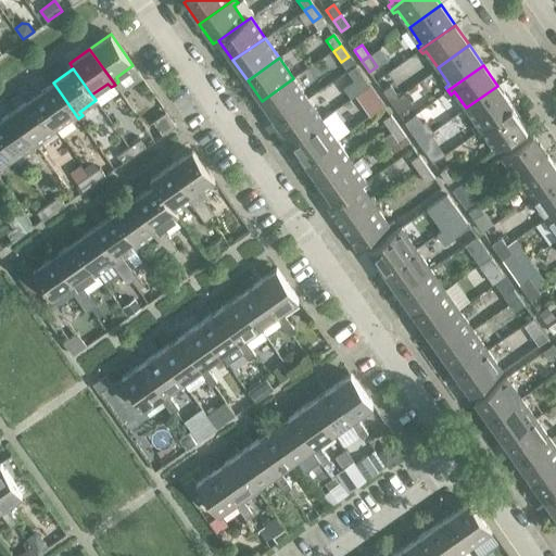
[(369,86),(362,75),(354,80),(362,91),(369,86)]
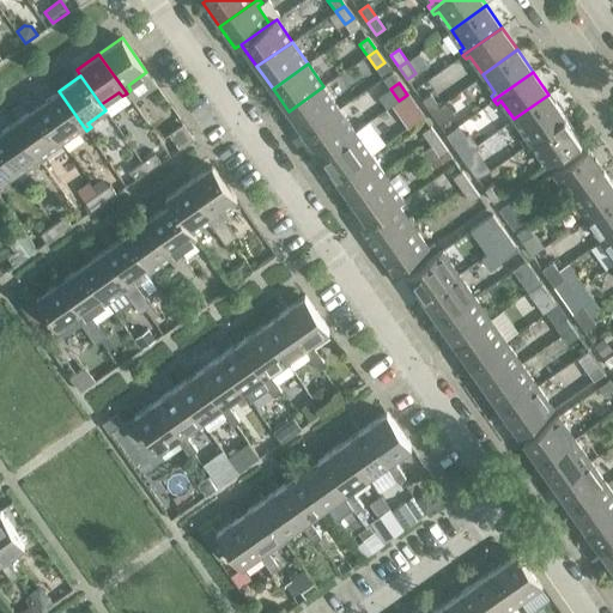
[(339,108),(323,86),(289,111),(304,133),(339,108)]
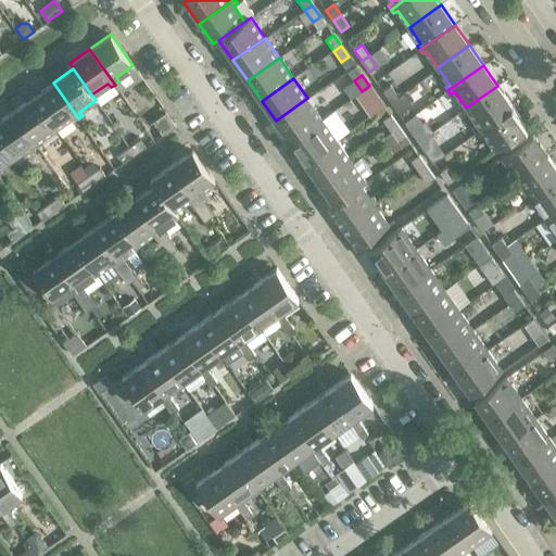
[(78,118),(53,83),(33,97),(55,128),(72,117),(74,122),(78,118)]
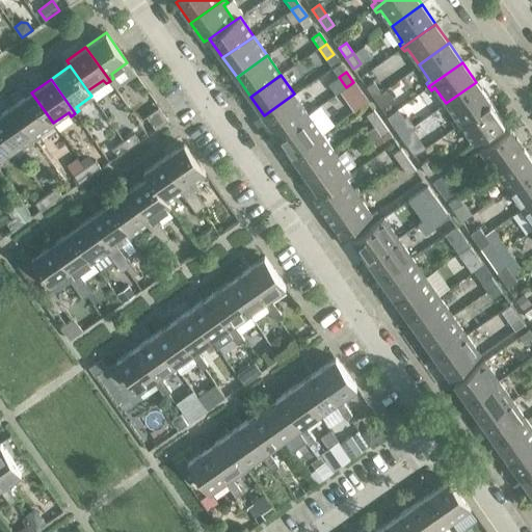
[(366,86),(373,97),(380,91),(373,81),(366,86)]
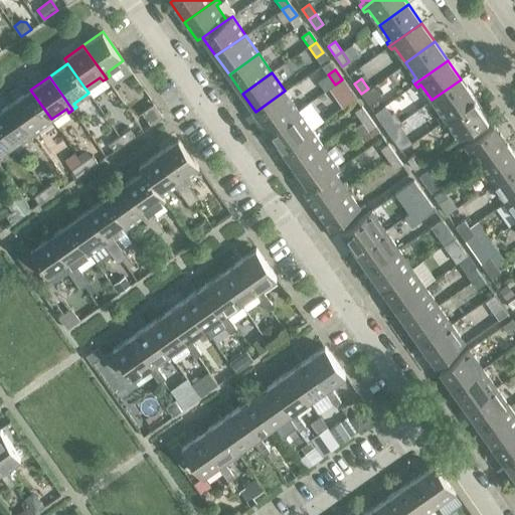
[(349,90),(342,79),(335,84),(342,95),(349,90)]
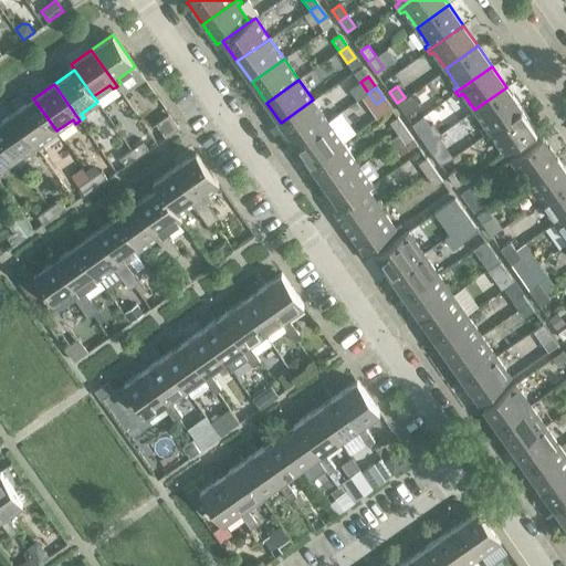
[(521,107),(506,87),(474,109),(486,126),(482,129),(485,133),(521,107)]
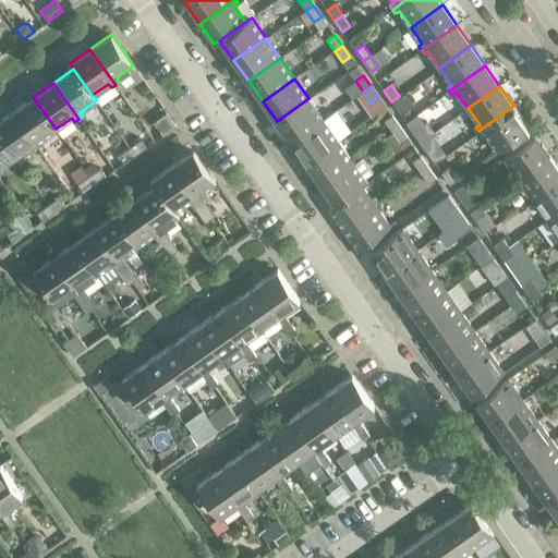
[(408,107),(399,96),(391,101),(399,113),(408,107)]
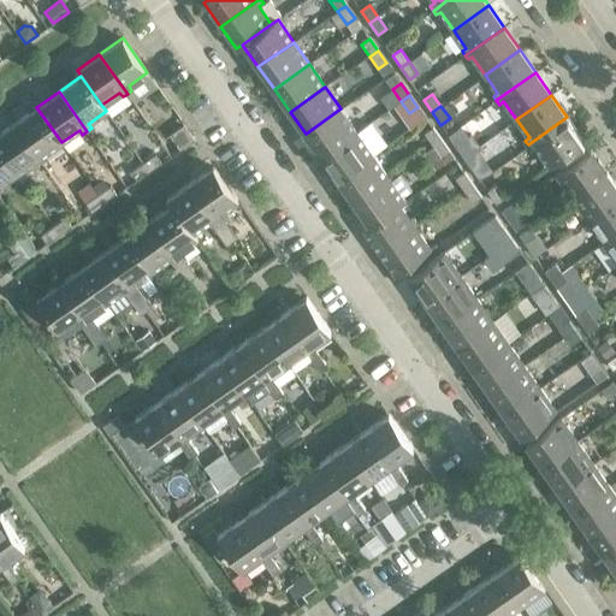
[(61,142),(36,107),(15,123),(42,163),(46,160),(43,155),(61,142)]
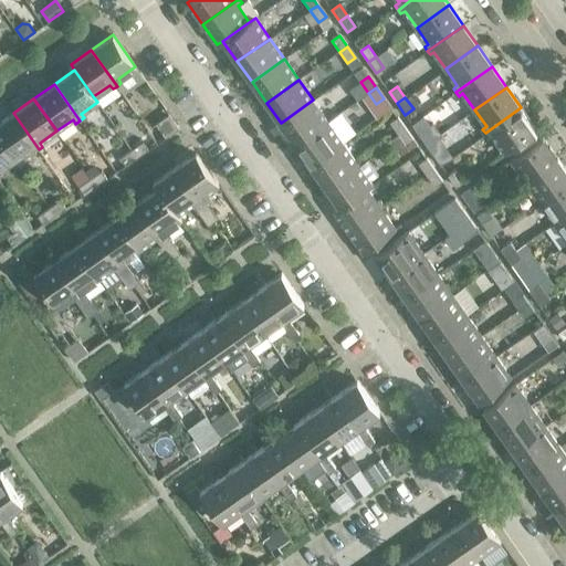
[(327,121),(313,100),(281,123),(295,144),(327,121)]
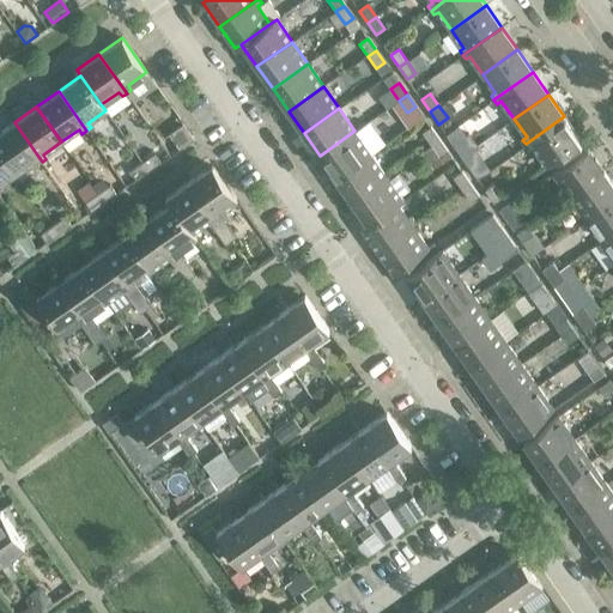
[(582,140),(564,116),(526,144),(528,149),(533,145),(546,165),(582,140)]
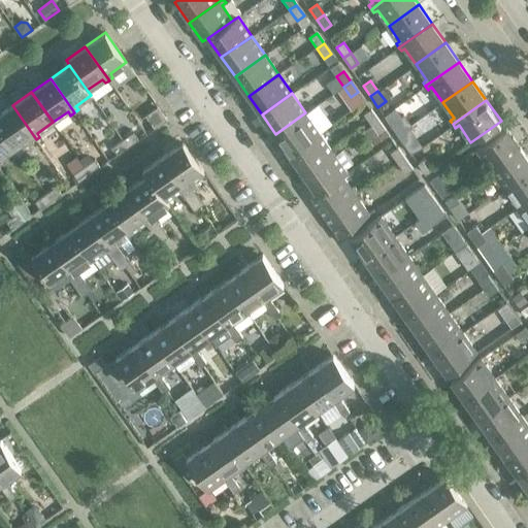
[(305,112),(275,134),(289,153),(319,132),(331,124),(318,104),(305,112)]
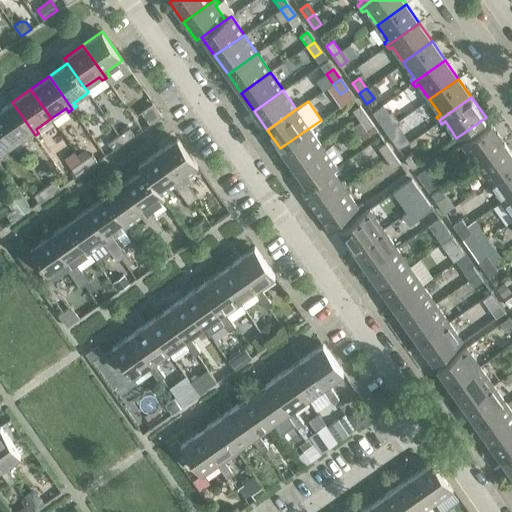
[(35,135),(12,102),(0,110),(0,125),(14,145),(29,134),(31,138),(35,135)]
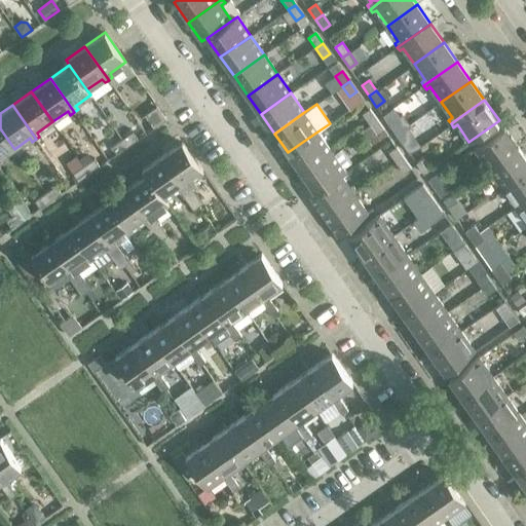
[(376,119),(369,109),(362,114),(369,124),(376,119)]
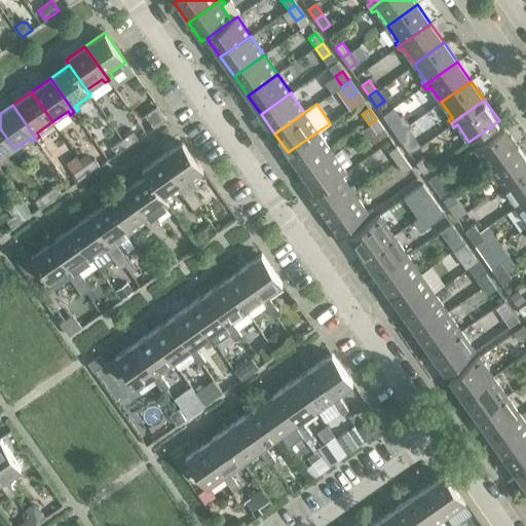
[(150,119),(155,126),(166,119),(160,111),(150,119)]
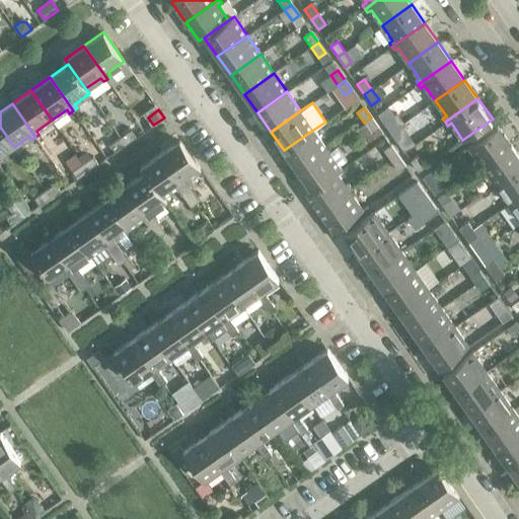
[(383,123),(390,133),(398,128),(391,117),(383,123)]
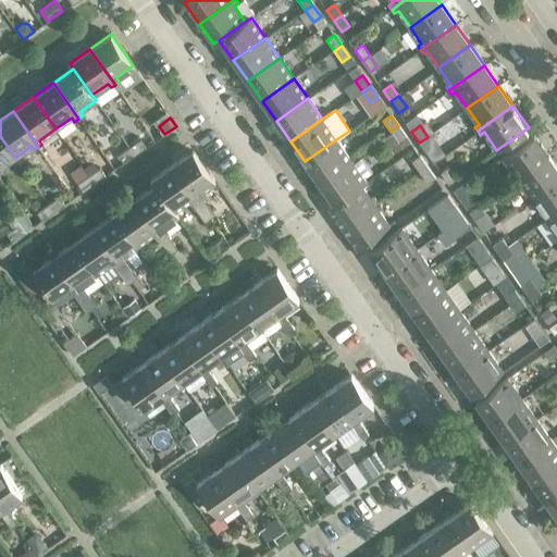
[(391,132),(384,137),(395,152),(409,141),(398,126),(391,132)]
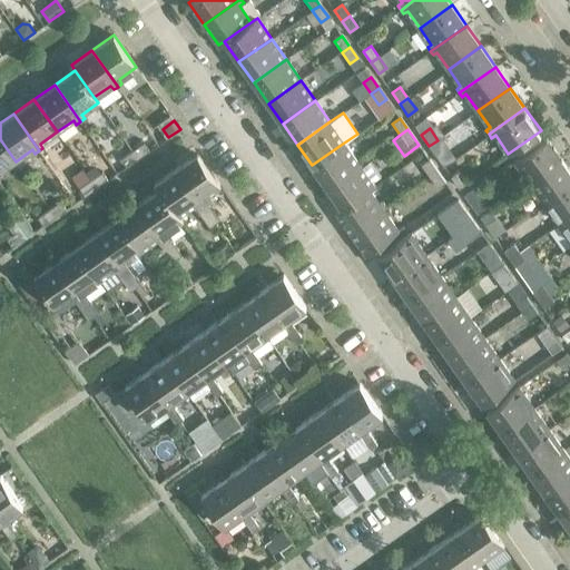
[(513,161),(529,183),(561,159),(546,138),(513,161)]
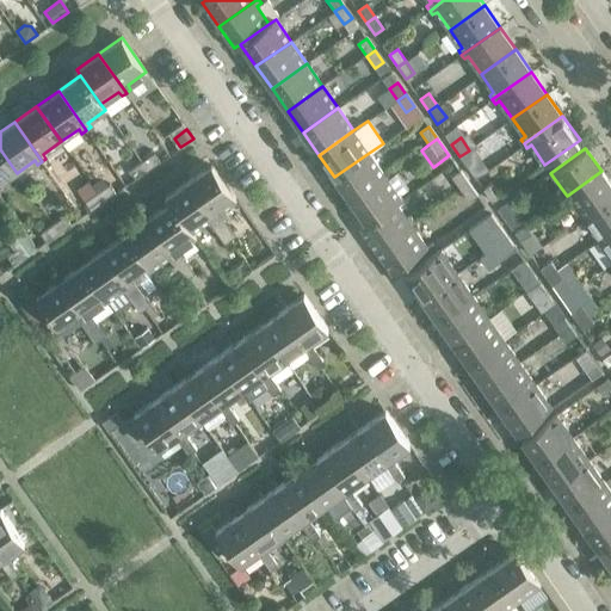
[(0,184),(17,173),(0,149),(0,190),(1,190),(0,187),(0,184)]
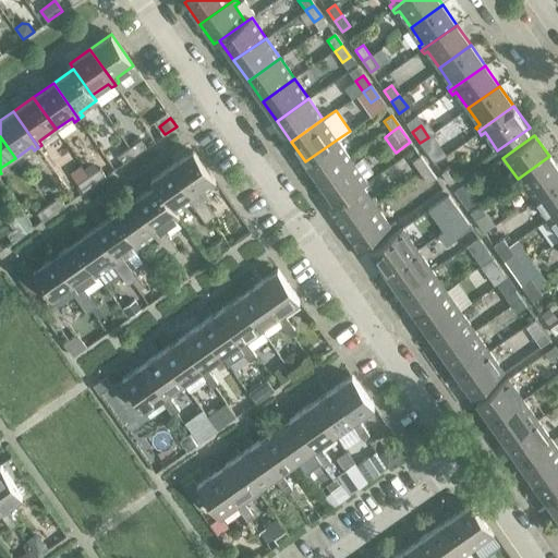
[(436,148),(428,137),(420,143),(428,154),(436,148)]
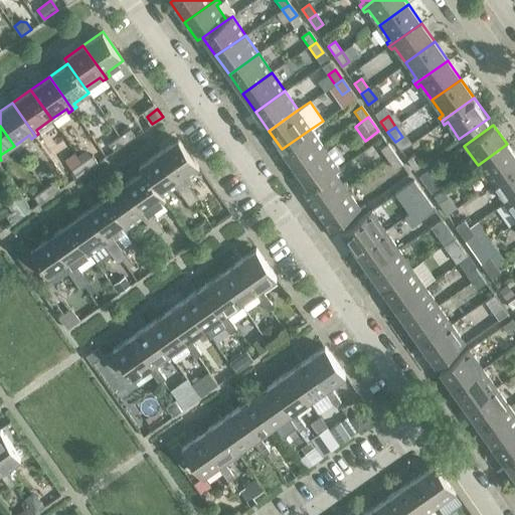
[(130,129),(119,136),(124,143),(135,136),(130,129)]
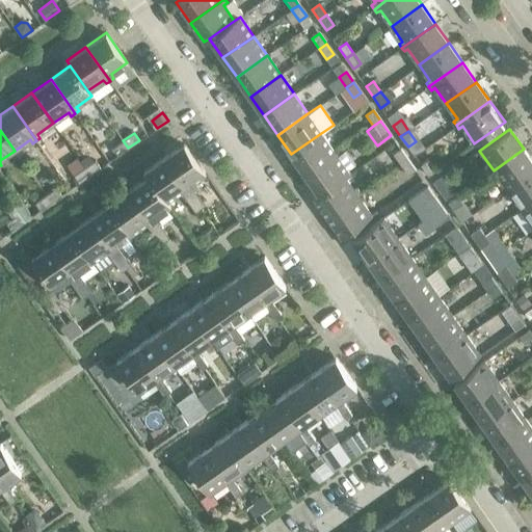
[(335,152),(321,133),(291,154),(304,174),(335,152)]
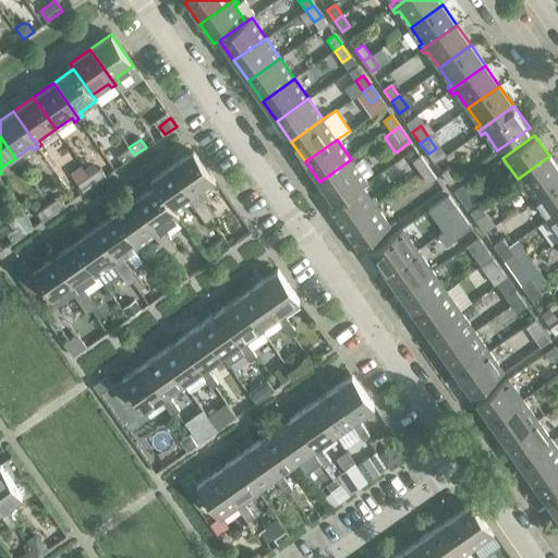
[(134,155),(129,147),(118,155),(123,164),(134,155)]
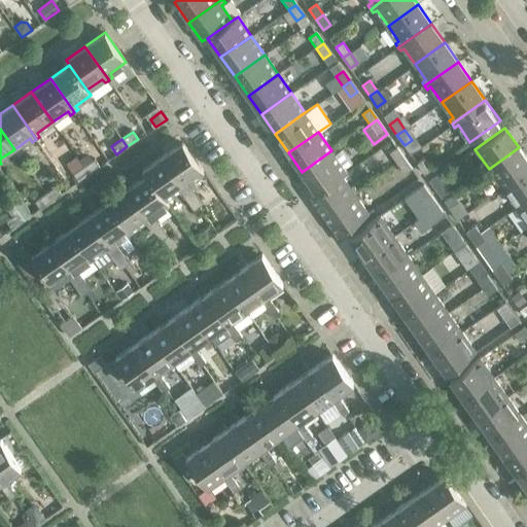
[(204,172),(182,142),(163,155),(183,186),(188,183),(204,172)]
